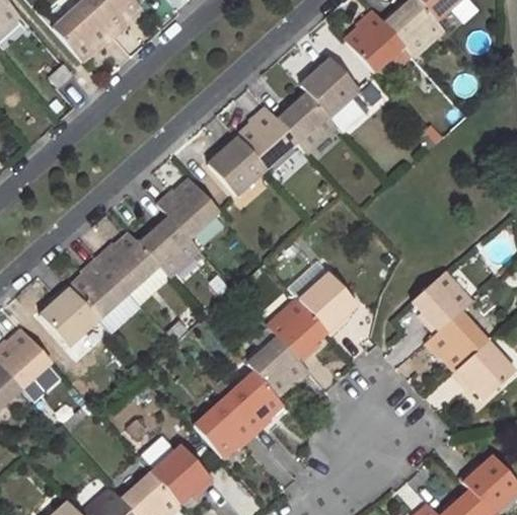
[(0,0),(0,29),(19,12),(8,0),(0,0)]
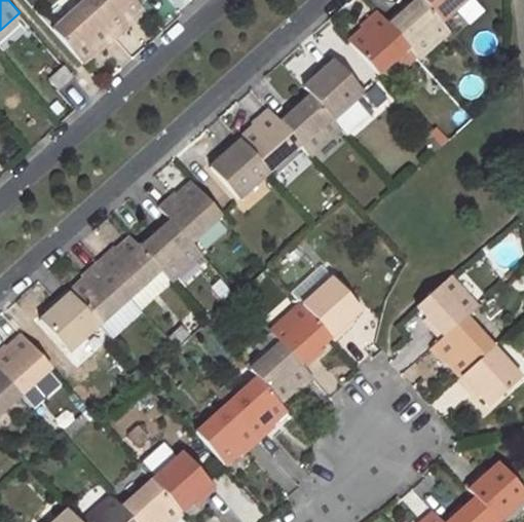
[(82,0),(53,27),(81,58),(98,44),(101,47),(116,33),(86,0),(82,0)]
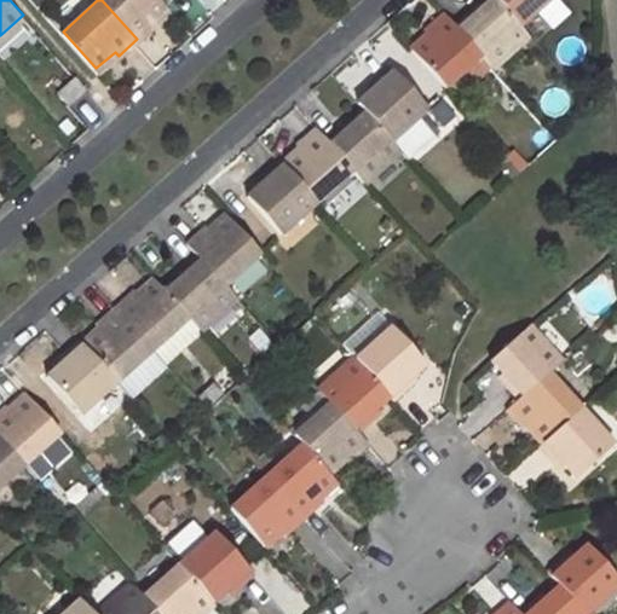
[(155,23),(151,18),(168,4),(165,0),(102,0),(137,39),(155,23)]
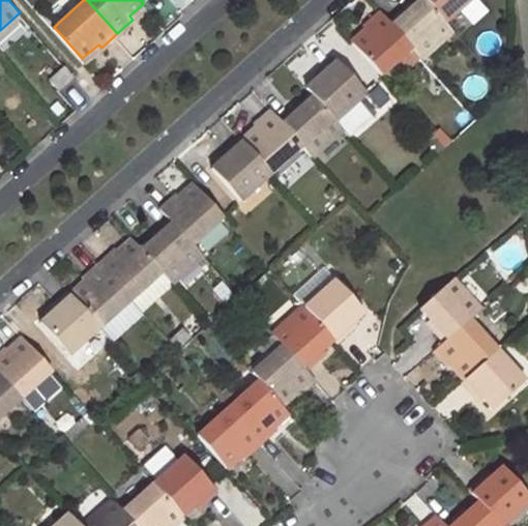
[(404,5),(389,18),(413,45),(419,52),(422,54),(452,27),(445,20),(428,0),(416,0),(407,8),(404,5)]
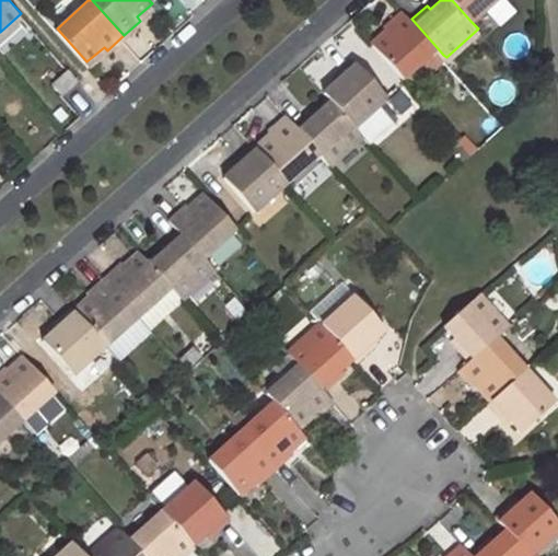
[(452,0),(471,21),(493,0),(452,0)]
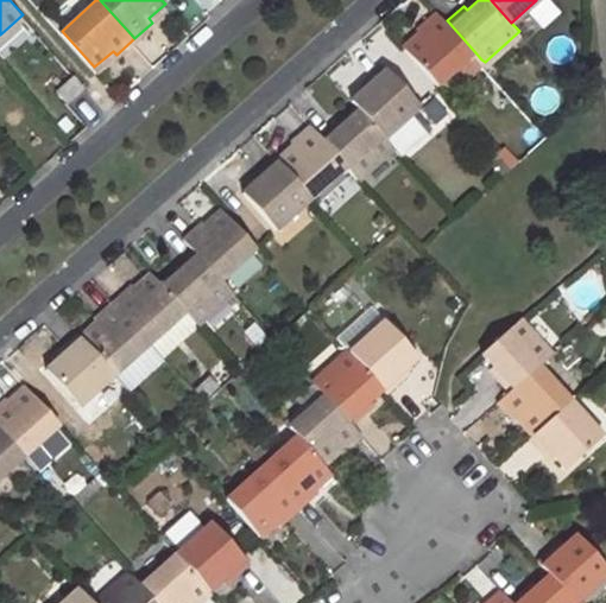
[(437,8),(417,26),(422,30),(405,45),(439,83),(461,62),(474,51),(447,20),(437,8)]
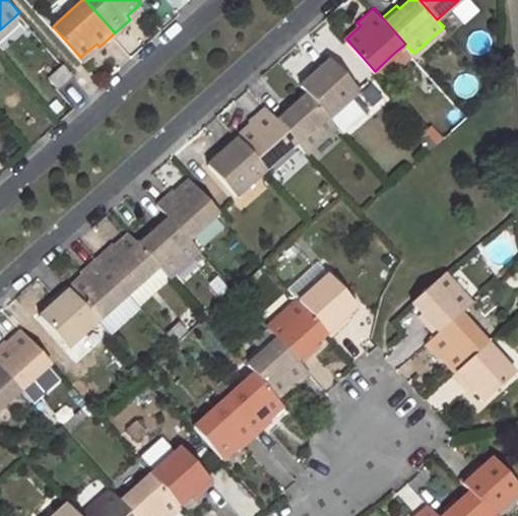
[(405,44),(394,53),(400,60),(411,51),(405,44)]
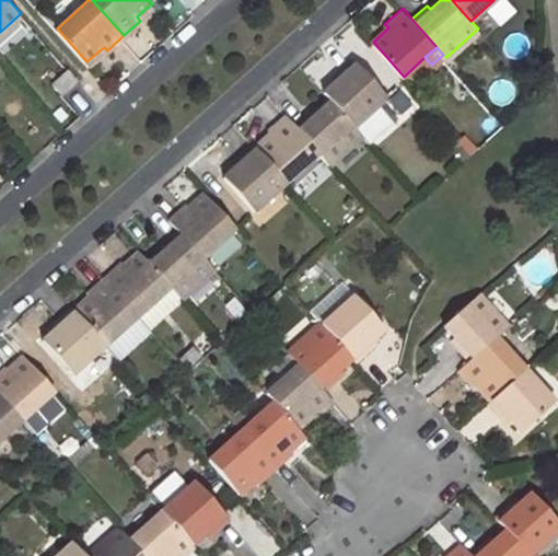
[(353,58),(336,73),(339,77),(324,90),(332,99),(355,124),(387,94),(353,58)]
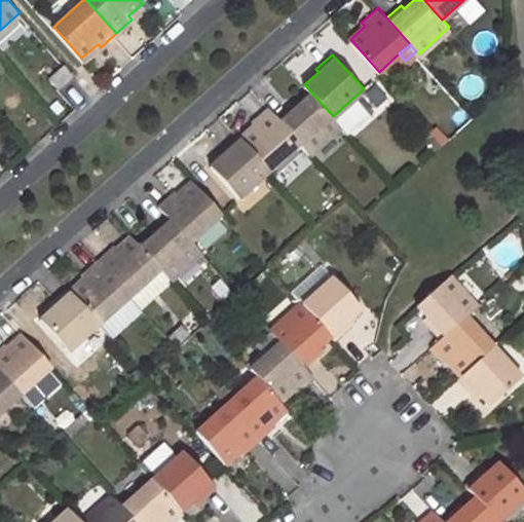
[(65,62),(48,75),(58,86),(74,72),(65,62)]
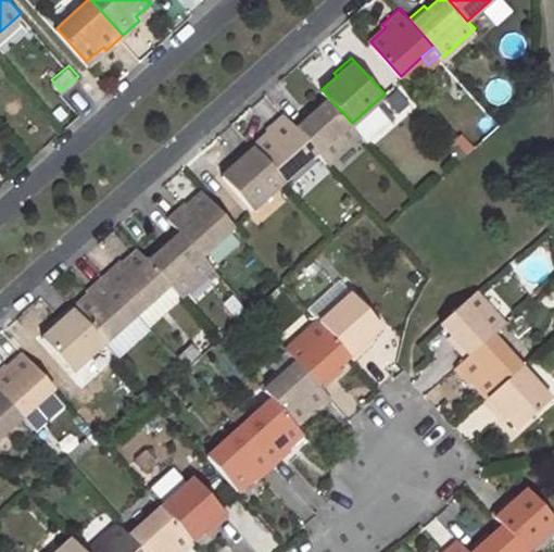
[(310,110),(293,124),(317,151),(328,162),(361,134),(352,123),(329,98),(313,113),(310,110)]
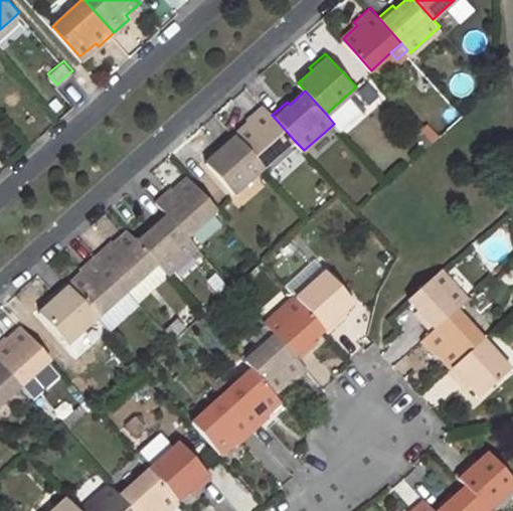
[(262,104),(246,118),(249,121),(235,134),(264,166),(294,140),(272,115),(262,104)]
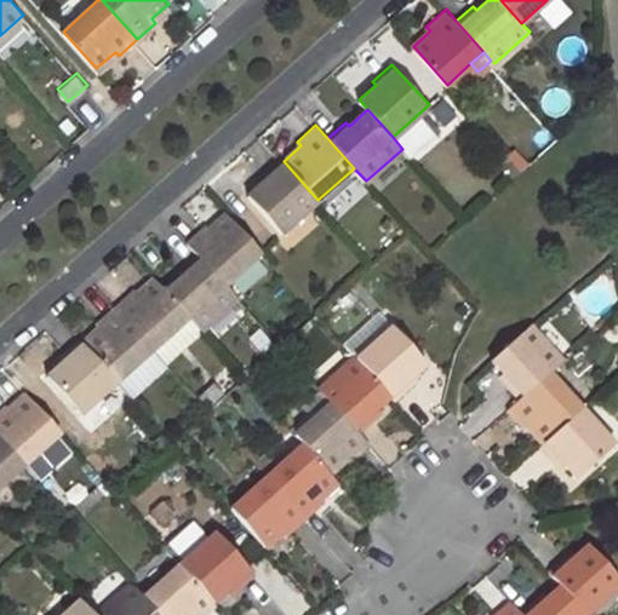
[(264,179),(249,194),(282,231),(318,200),(284,161),(280,157),(259,174),(264,179)]
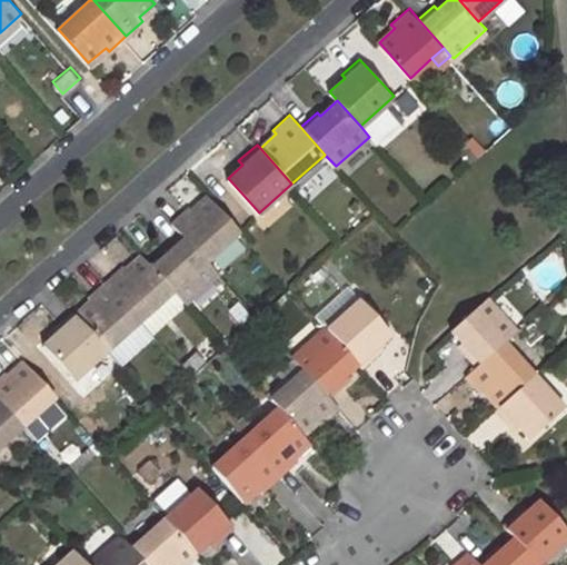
[(189,206),(172,220),(181,231),(207,259),(240,230),(209,195),(192,209),(189,206)]
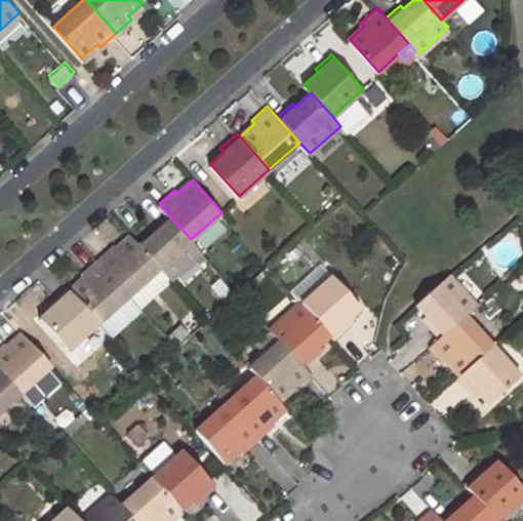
[(155,231),(141,244),(161,267),(170,278),(201,250),(191,239),(167,213),(152,228),(155,231)]
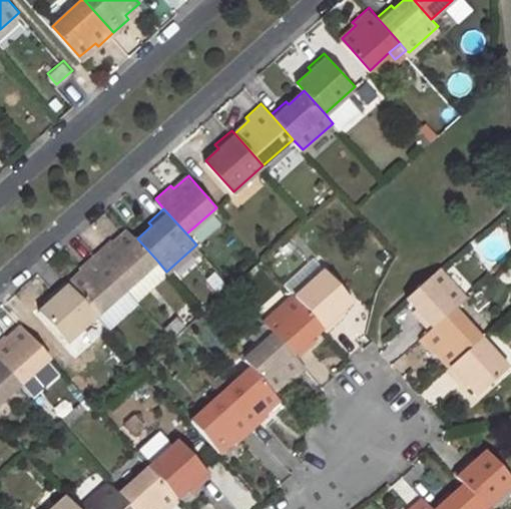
[(110,237),(95,251),(127,288),(157,261),(137,238),(127,228),(114,241),(110,237)]
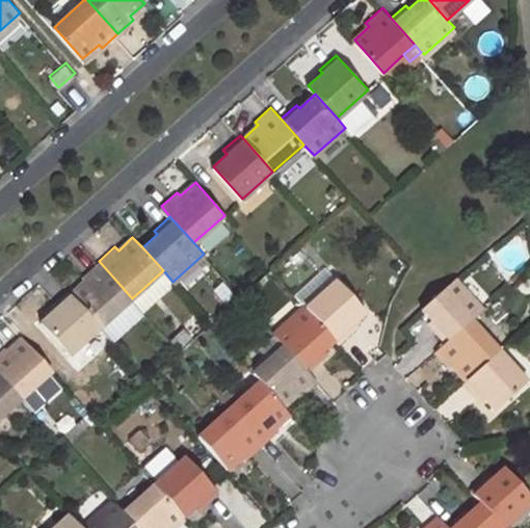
[(86,280),(72,292),(101,325),(132,298),(99,261),(82,275),(86,280)]
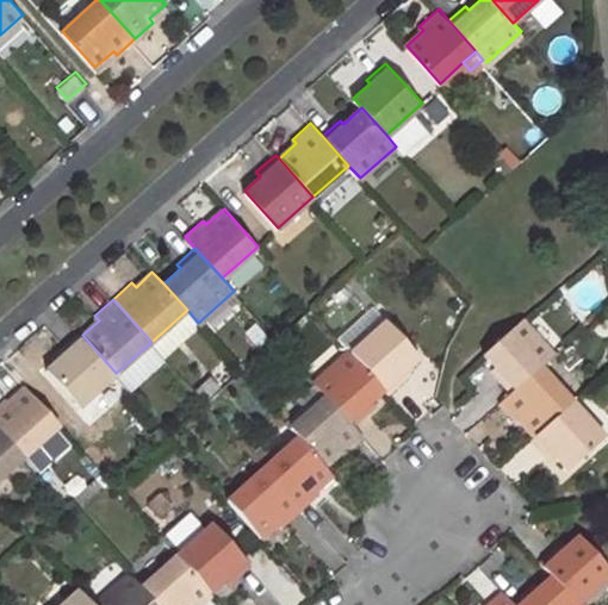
[(407,376),(402,370),(420,356),(386,319),(351,350),(385,388),(388,392),(407,376)]
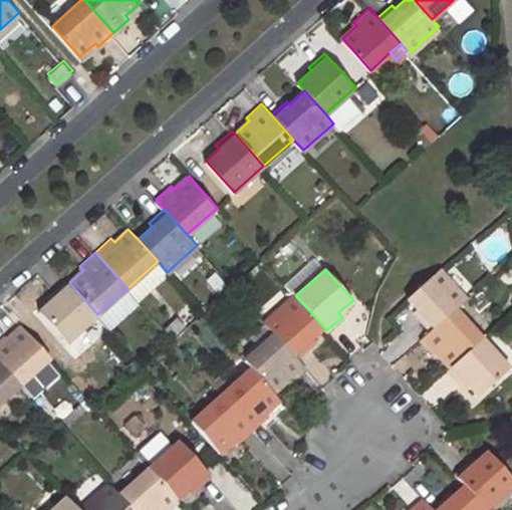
[(440,269),(408,297),(420,312),(417,316),(431,331),(456,308),(467,299),(440,269)]
